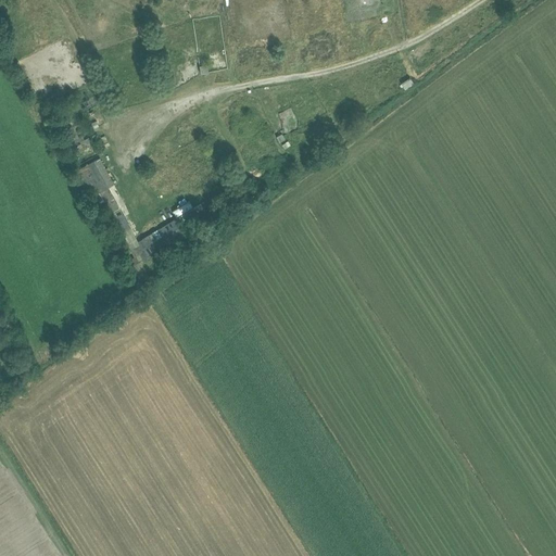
[(12,67),(17,77),(24,74),(19,63),(12,67)]
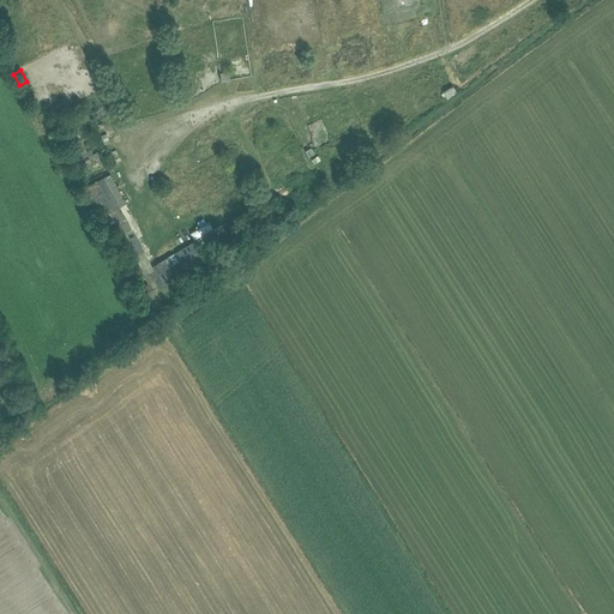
[(222,85),(230,83),(229,74),(220,76),(222,85)]
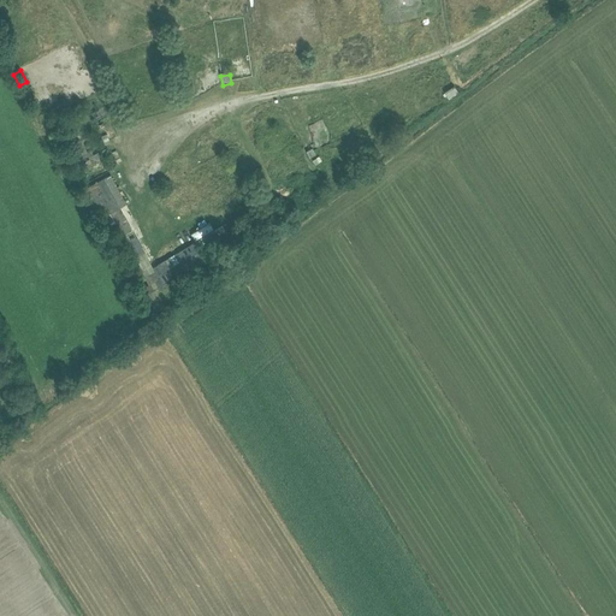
[(449,102),(458,95),(454,88),(443,95),(449,102)]
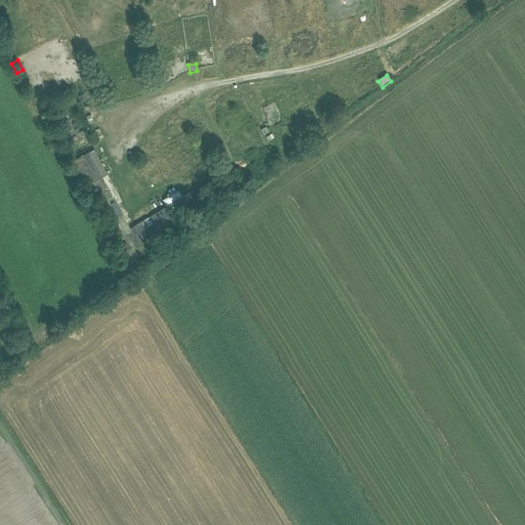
[(260,131),(264,137),(270,134),(267,128),(260,131)]
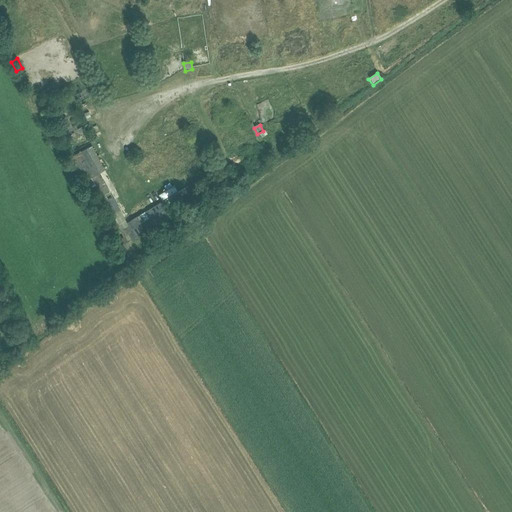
[(82,128),(75,129),(76,142),(84,140),(82,128)]
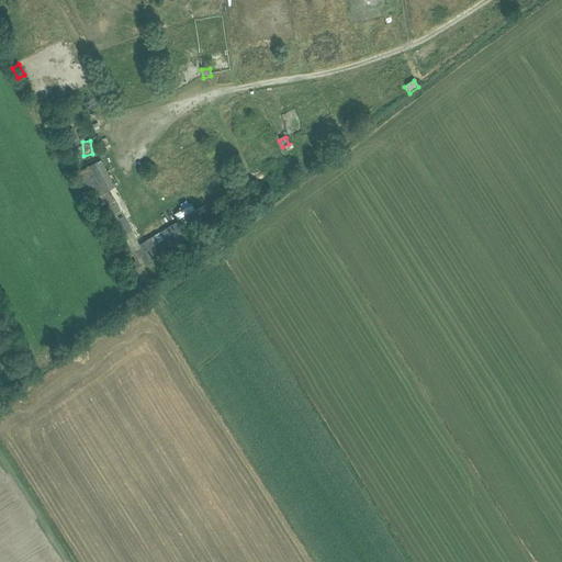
[(198,148),(205,159),(209,157),(202,145),(198,148)]
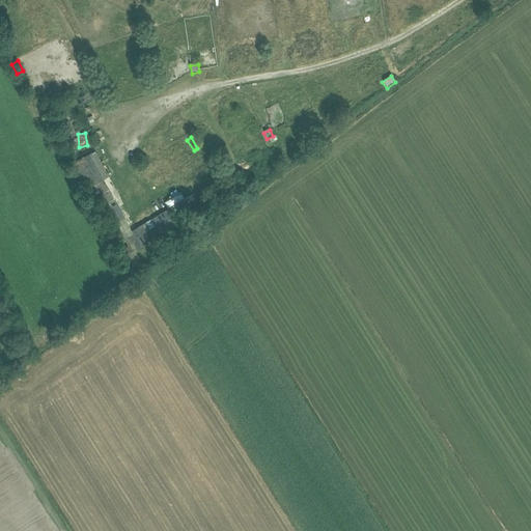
[(135,274),(145,268),(137,252),(179,226),(169,211),(131,232),(104,182),(109,178),(95,152),(71,166),(82,188),(88,184),(95,197),(100,194),(123,242),(118,245),(135,274)]
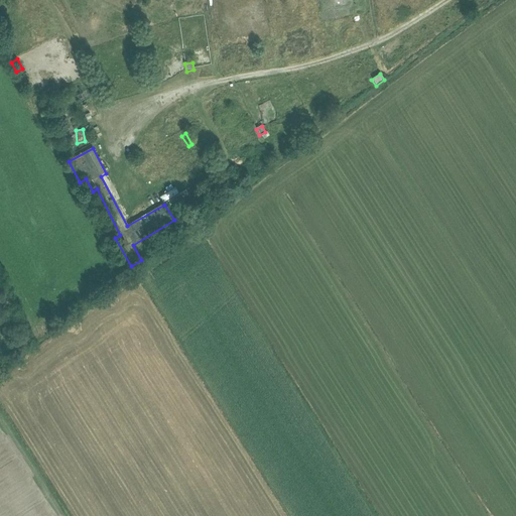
[(223,171),(230,181),(234,178),(227,168),(223,171)]
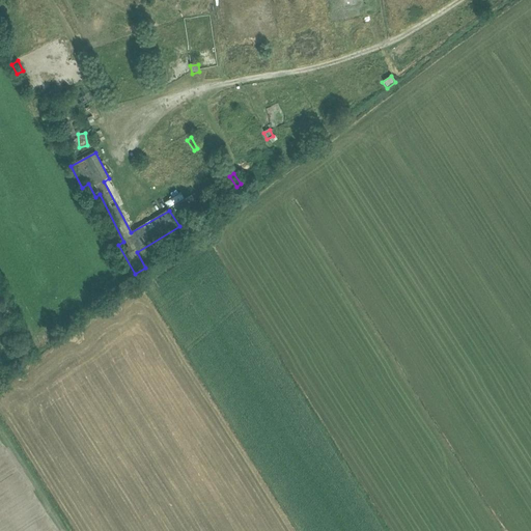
[(236,187),(216,200),(219,204),(240,191),(236,187)]
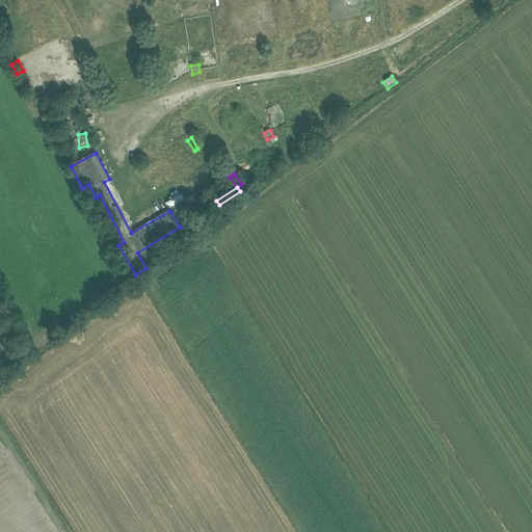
[(167,209),(183,200),(180,193),(164,203),(167,209)]
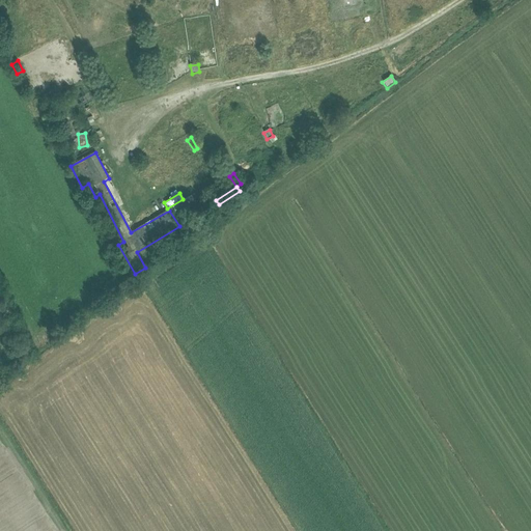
[(173,214),(194,201),(192,197),(170,210),(173,214)]
